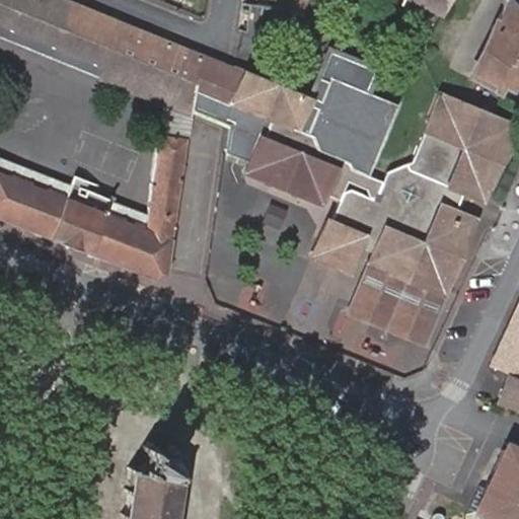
[(20,0),(0,0),(0,21),(10,26),(20,0)]
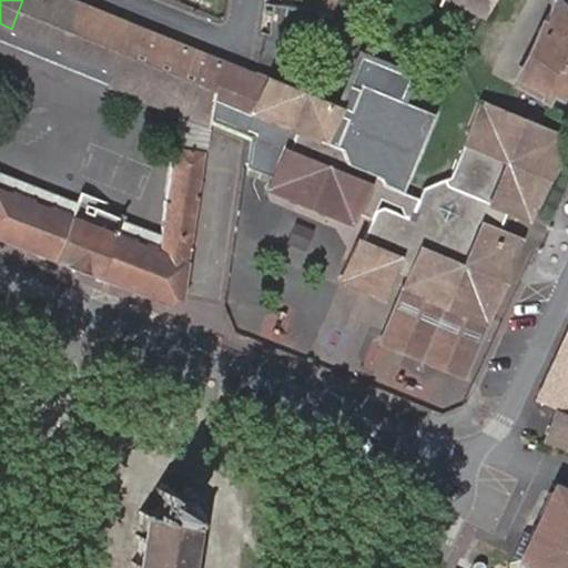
[(71,0),(22,0),(11,29),(107,68),(101,82),(208,125),(213,94),(254,110),(267,75),(259,71),(202,54),(71,0)]
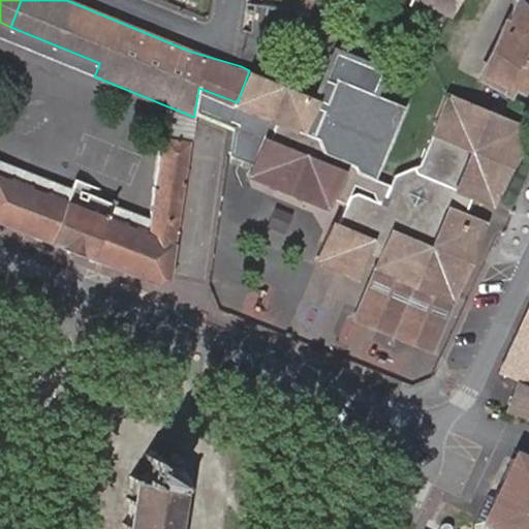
[(426,0),(452,12),(457,0),(426,0)]
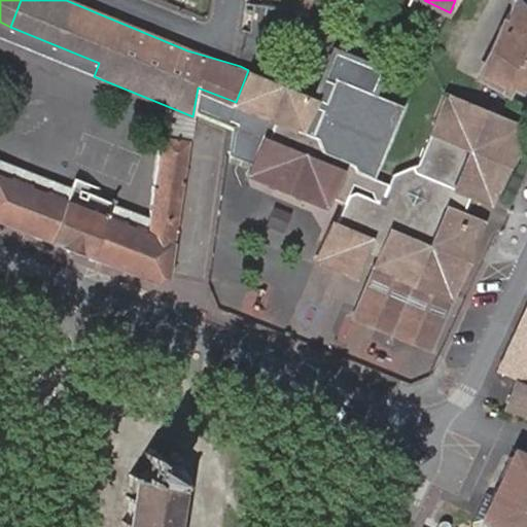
[(515,88),(526,93),(526,8),(518,0),(517,0),(478,78),(510,97),(515,88)]
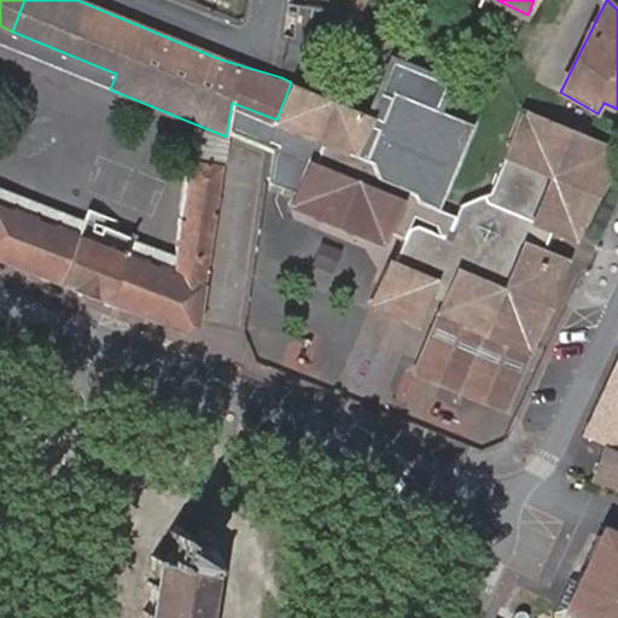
[(287,13),(285,36),(336,52),(342,29),(287,13)]
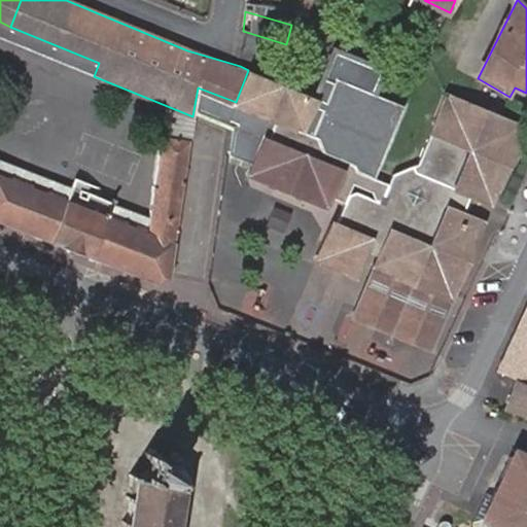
[(10,27),(0,22),(0,37),(5,39),(10,27)]
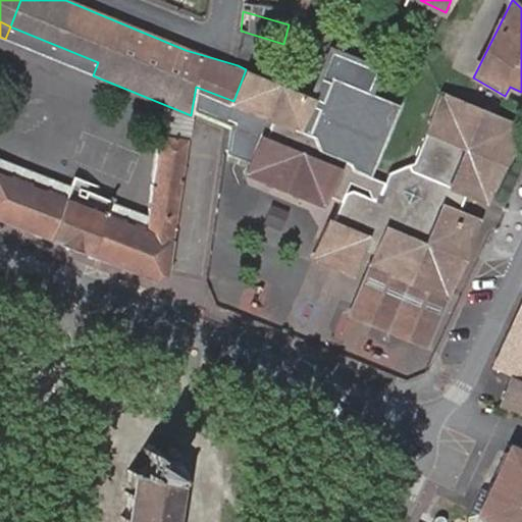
[(98,62),(10,27),(5,39),(93,75),(98,62)]
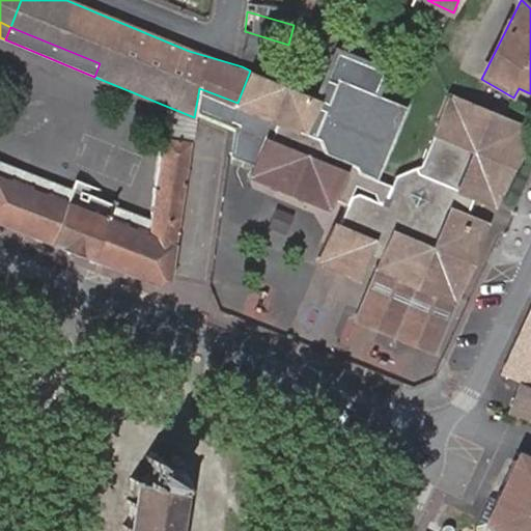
[(319,100),(250,71),(238,103),(277,119),(283,121),(276,140),(270,137),(266,139),(251,176),(327,207),(331,198),(347,204),(340,222),(335,221),(318,260),(359,278),(369,252),(371,246),(383,251),(381,257),(356,319),(435,352),(488,222),(467,213),(460,210),(467,196),(473,199),(494,207),(529,126),(450,93),(420,164),(396,174),(392,184),(372,175),(389,134),(387,132),(389,122),(386,111),(382,106),(376,102),(373,100),(374,96),(340,83),(332,105),(330,109),(319,136),(306,131),(317,105),(319,100)]
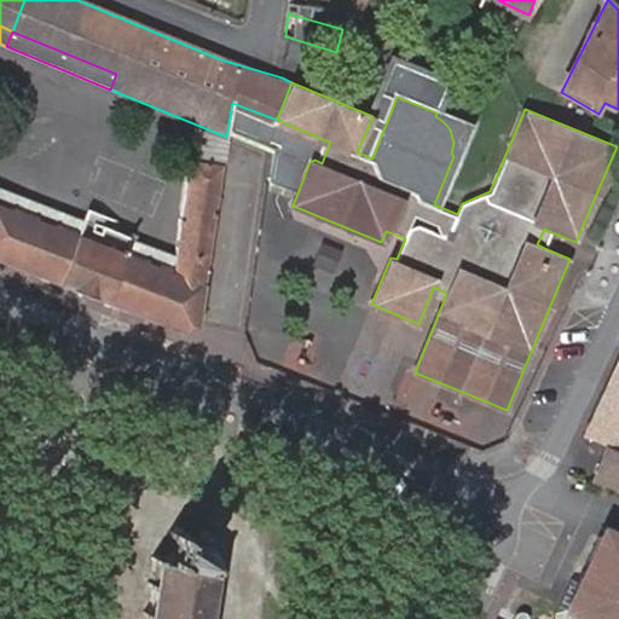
[(372,116),(370,122),(385,127),(387,122),(372,116)]
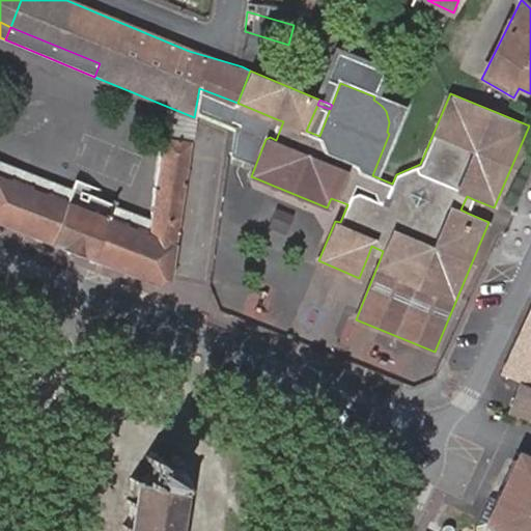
[(283,121),(277,119),(270,137),(276,140),(283,121)]
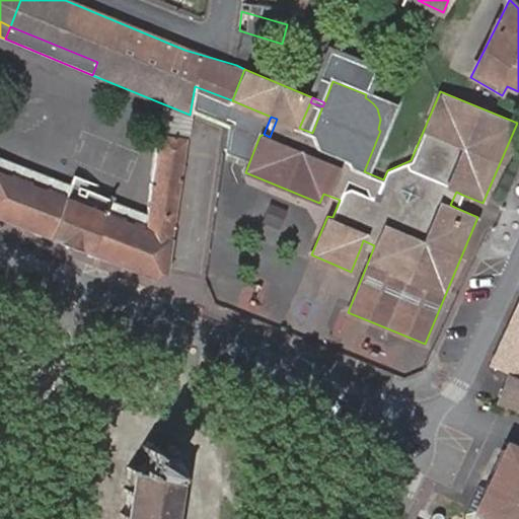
[(232,130),(229,150),(247,153),(251,133),(232,130)]
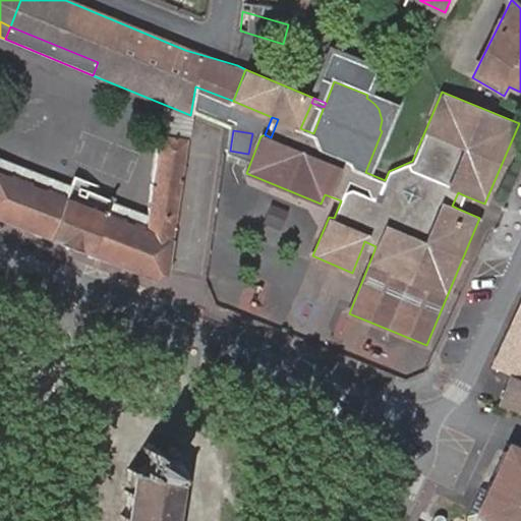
[(0,218),(155,279),(168,274),(187,137),(161,135),(149,214),(128,208),(129,204),(111,197),(110,199),(99,194),(85,190),(80,203),(66,196),(69,187),(0,158),(0,218)]
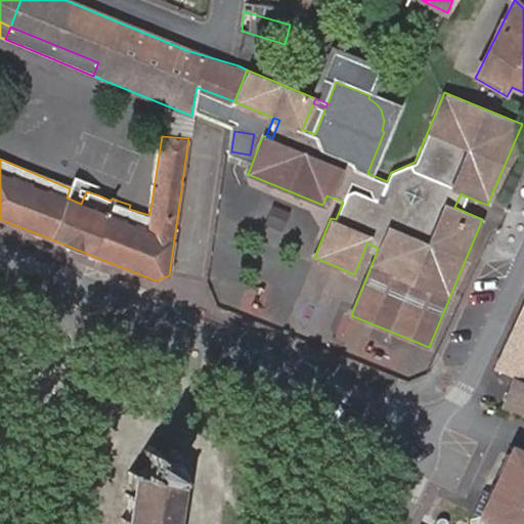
[(70,188),(67,198),(81,204),(86,191),(99,195),(102,187),(75,177),(70,188)]
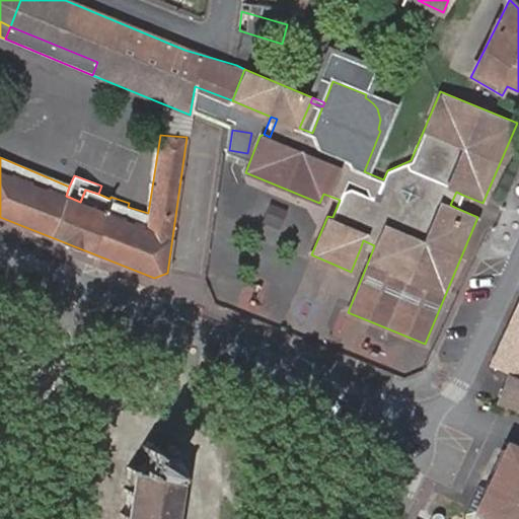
[(456,208),(462,195),(456,192),(450,205),(456,208)]
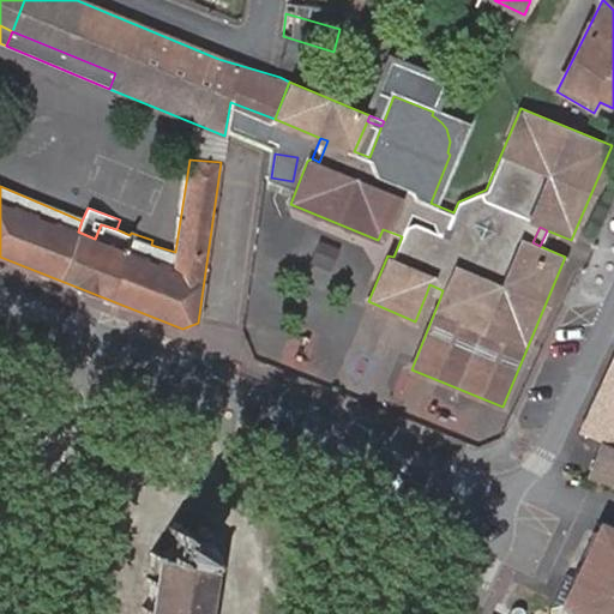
[(319,240),(313,263),(335,269),(341,245),(319,240)]
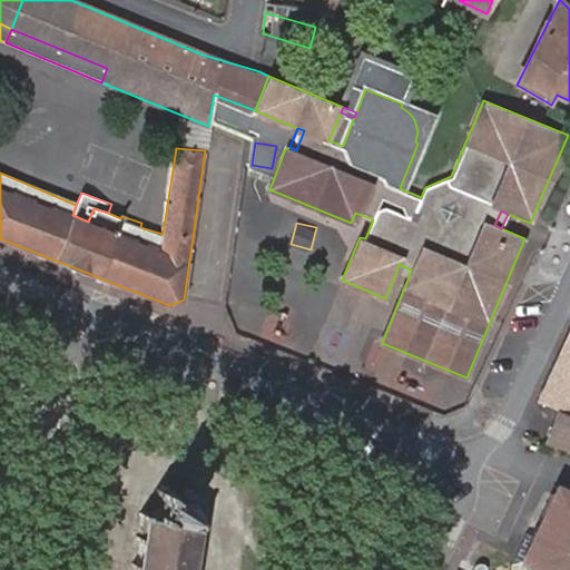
[(399,264),(396,271),(409,276),(411,269),(399,264)]
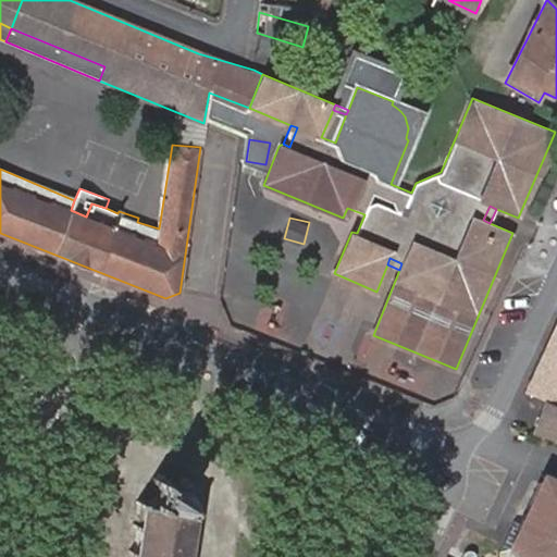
[(556,330),(529,392),(549,400),(556,403),(556,330)]
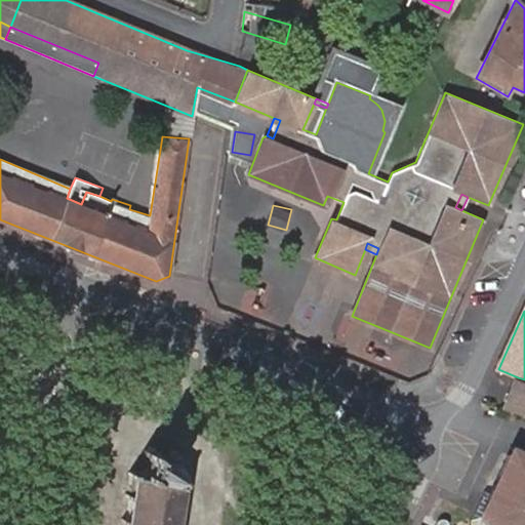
[(524,379),(518,377),(502,407),(524,414),(524,379)]
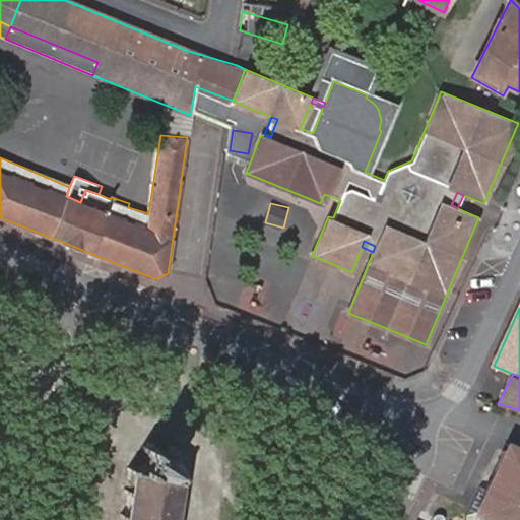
[(179,519),(180,519),(175,519),(179,497),(184,498),(185,491),(180,491),(182,474),(174,473),(177,451),(173,450),(174,445),(148,441),(147,446),(142,445),(139,469),(132,468),(130,477),(126,477),(125,483),(129,483),(125,511),(121,511),(120,518),(124,519),(123,519),(179,519)]
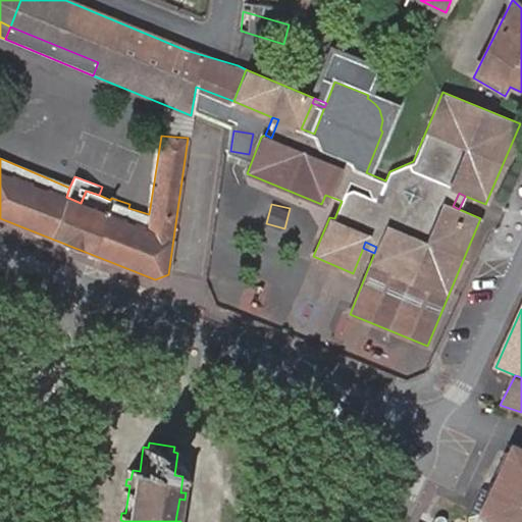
[(521,521),(521,452),(510,447),(487,493),(482,507),(478,514),(486,517),(496,521),(521,521)]
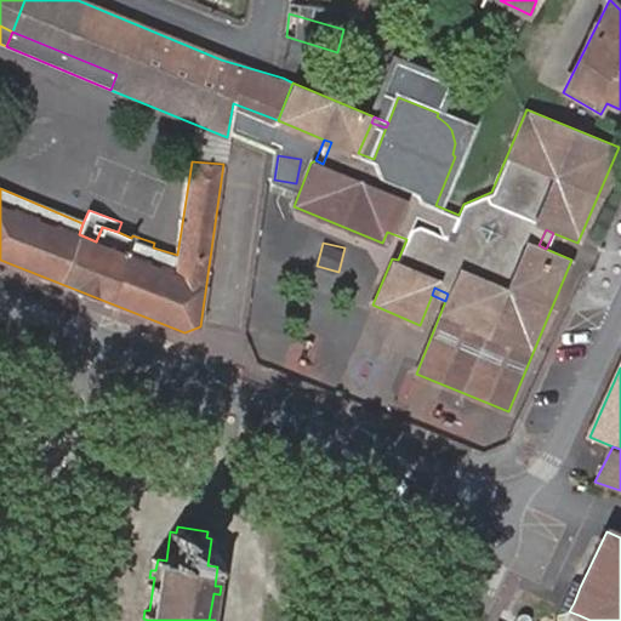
[(574,603),(580,587),(571,585),(557,617),(564,620),(590,620),(579,615),(569,611),(574,603)]
